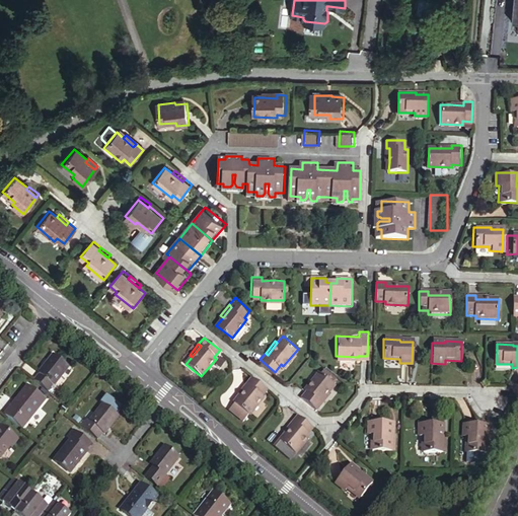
[(37,376),(50,386),(59,375),(60,376),(72,361),(57,349),(41,368),(43,369),(37,376)]
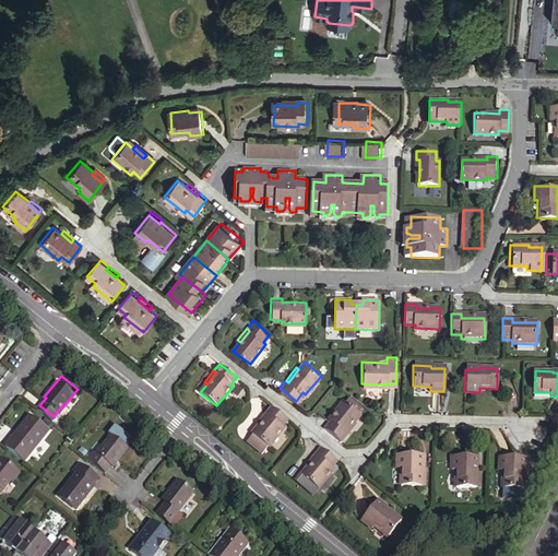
[(364,404),(351,394),(349,395),(361,406),(364,404)]
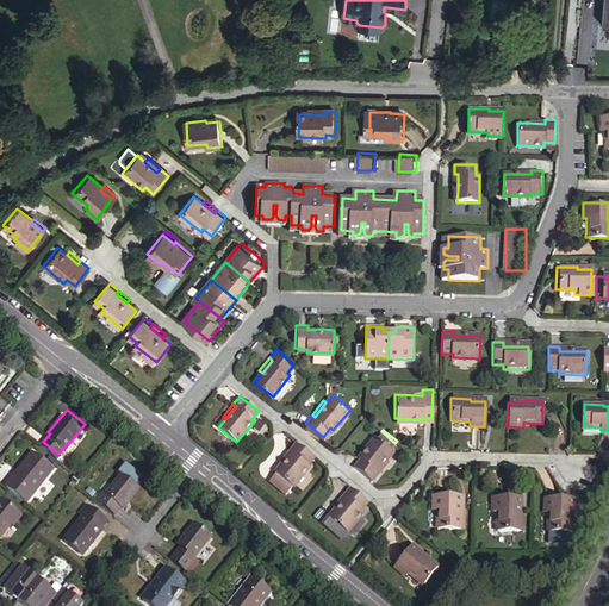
[(381,431),(377,437),(390,448),(395,443),(381,431)]
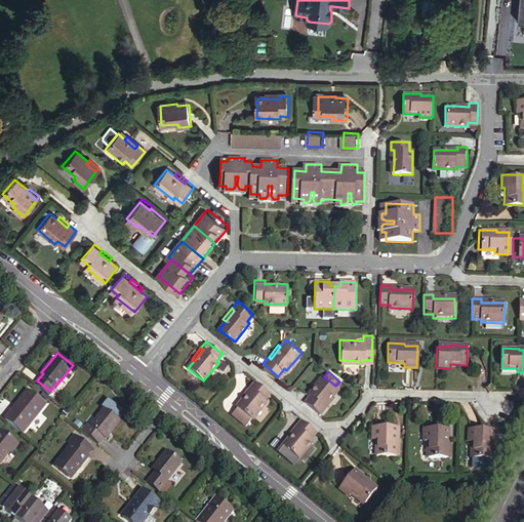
[(324,376),(322,374),(307,393),(309,395),(304,401),(319,414),(324,408),(322,406),(331,395),(337,388),(335,386),(324,376)]
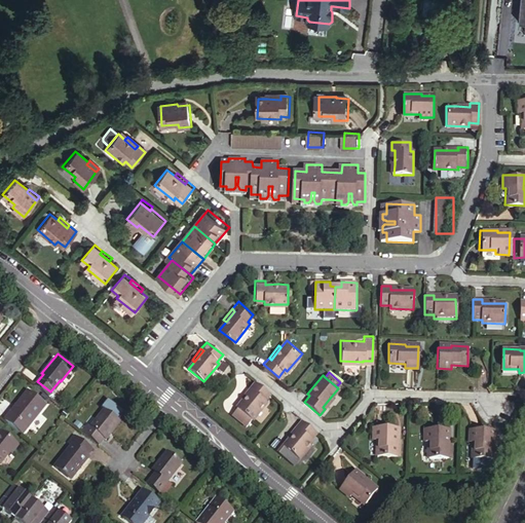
[(241,402),(235,408),(250,420),(251,421),(265,403),(263,401),(269,394),(255,381),(249,388),(251,390),(241,402)]
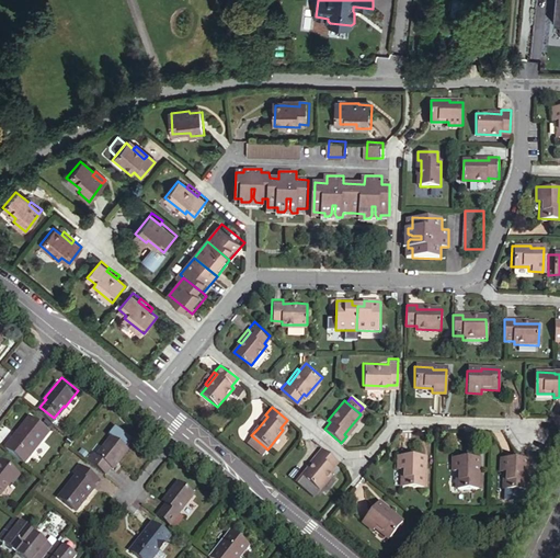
[(23,431),(10,447),(24,458),(50,425),(33,412),(20,428),(23,431)]
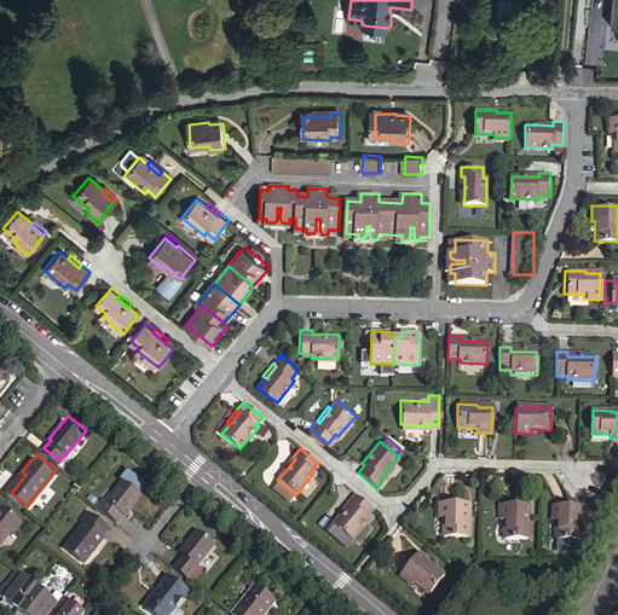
[(282,470),(284,473),(295,459),(293,457),(282,470)]
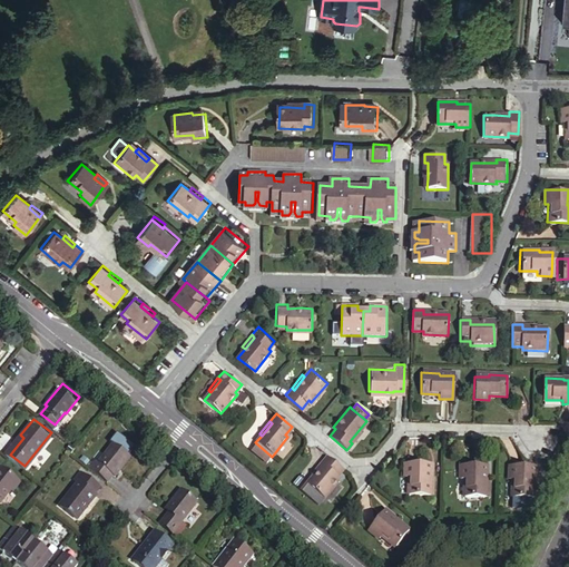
[(362,432),(360,429),(350,441),(352,443),(362,432)]
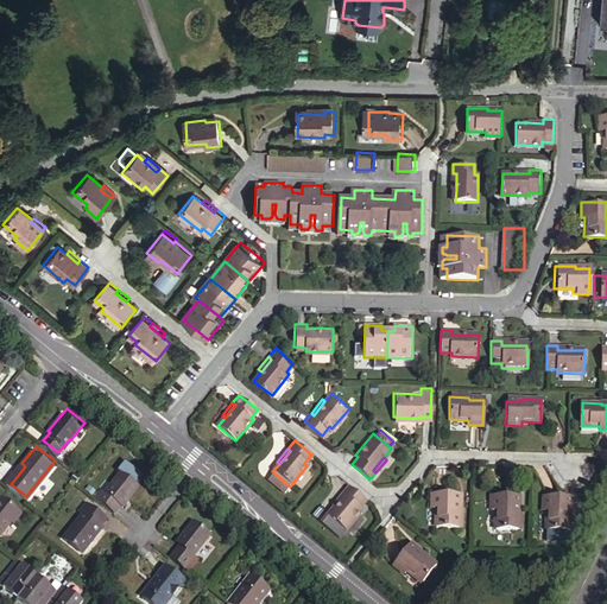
[(21,463),(7,482),(11,484),(25,466),(21,463)]
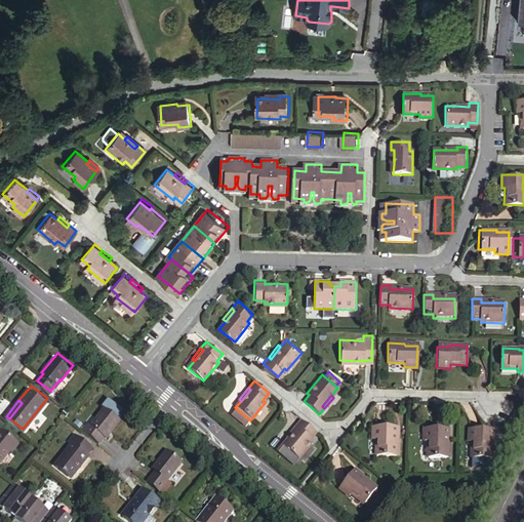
[(90,420),(84,429),(101,442),(107,435),(109,437),(124,417),(109,404),(92,423),(90,420)]
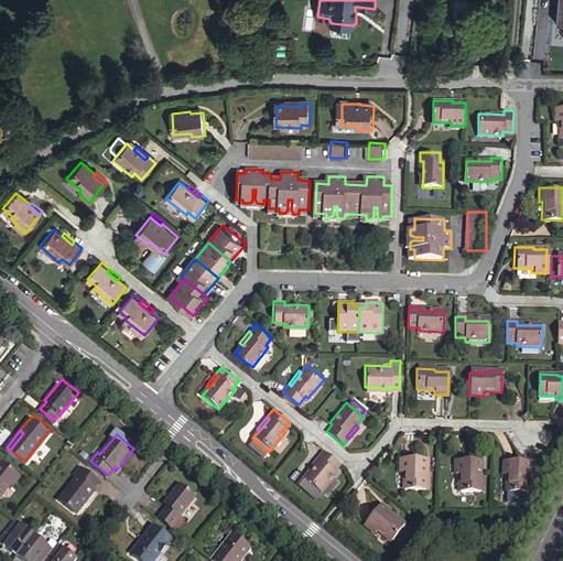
[(268,451),(252,438),(247,445),(262,457),(268,451)]
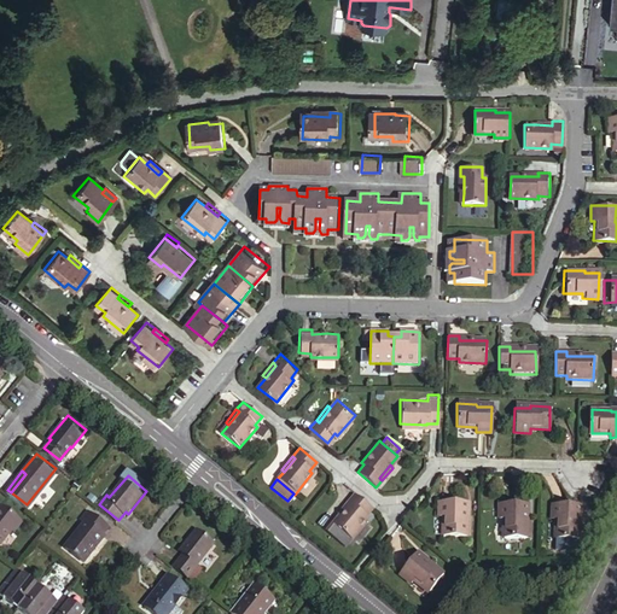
[(337,514),(330,524),(348,538),(366,516),(362,514),(370,506),(351,491),(345,500),(348,502),(337,514)]
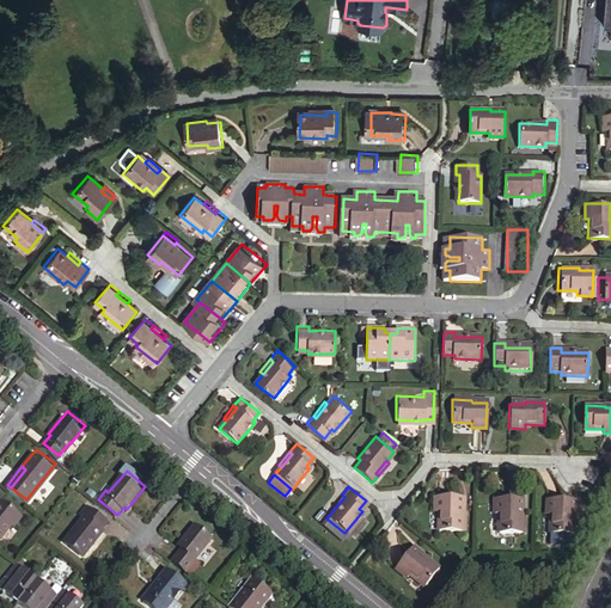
[(460,528),(460,508),(459,508),(459,493),(434,492),(433,508),(438,508),(438,528),(460,528)]
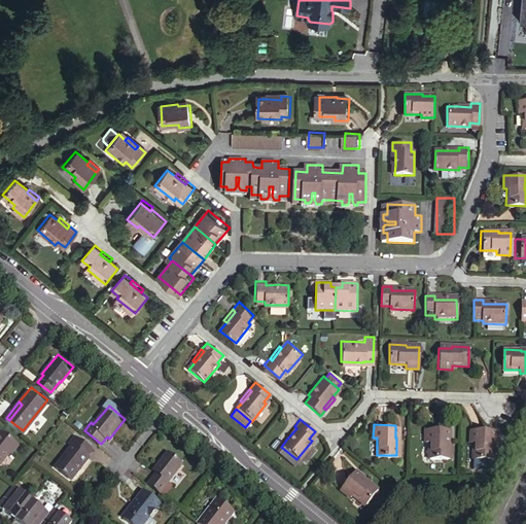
[(285,437),(287,439),(296,428),(294,426),(285,437)]
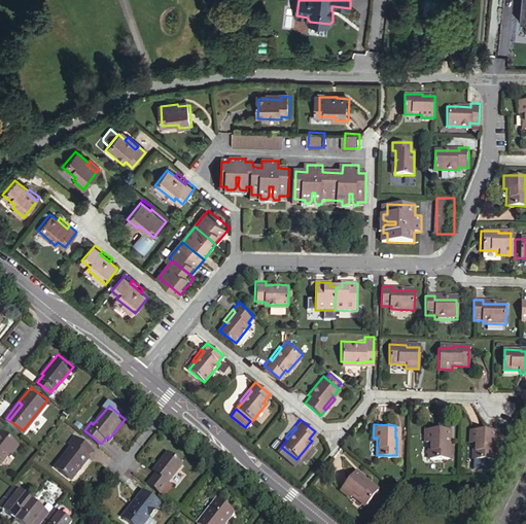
[(449,456),(449,440),(447,440),(448,426),(425,426),(424,440),(428,440),(428,456),(449,456)]
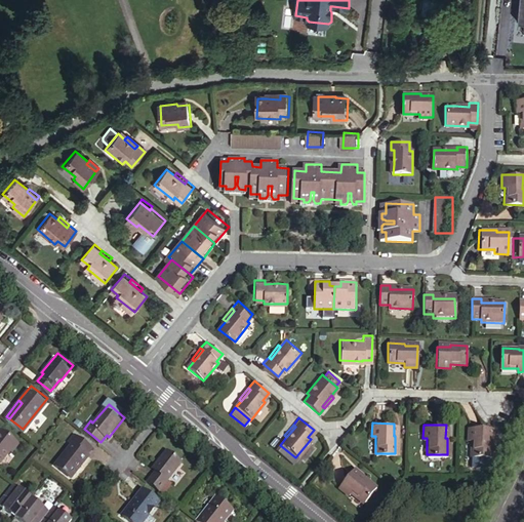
[(0,459),(1,457),(4,459),(13,447),(15,449),(24,441),(6,427),(0,434),(0,459)]
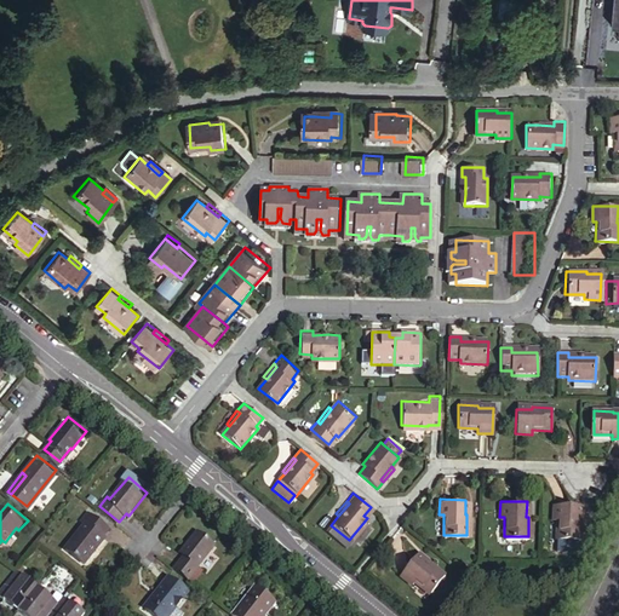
[(582,539),(582,519),(580,519),(580,504),(554,504),(554,519),(559,519),(559,539),(582,539)]
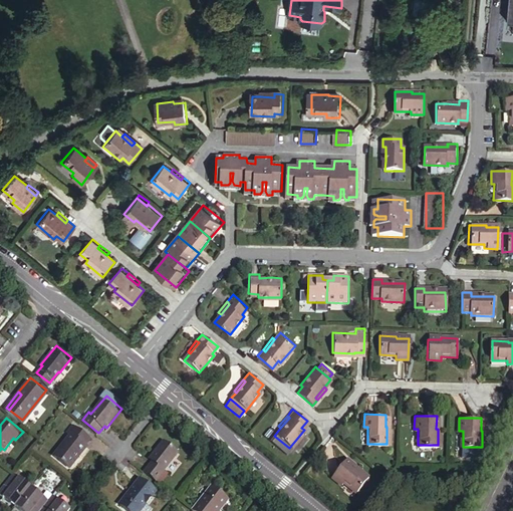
[(71,432),(53,454),(70,467),(87,446),(83,442),(88,436),(73,424),(68,430),(71,432)]
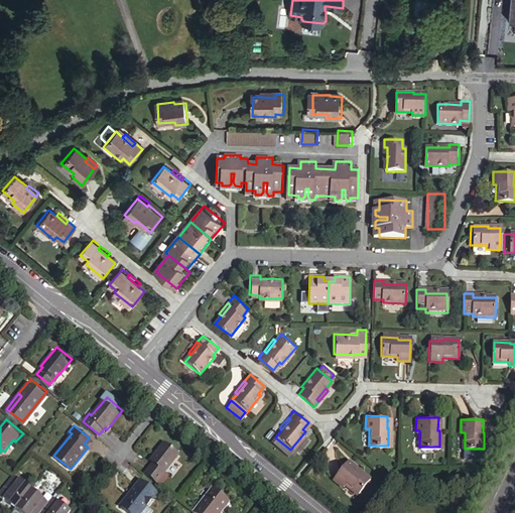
[(285,457),(290,450),(275,437),(269,444),(285,457)]
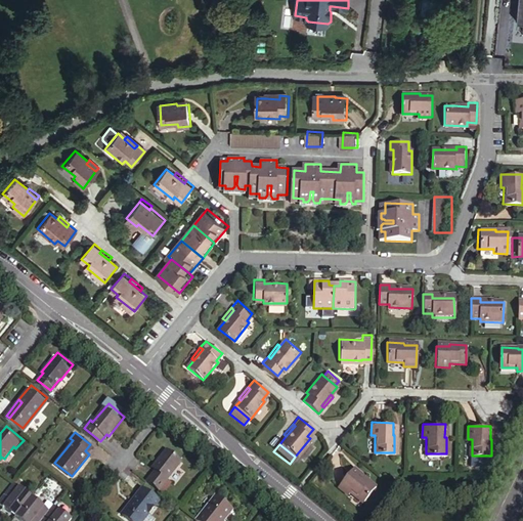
[(157,469),(148,480),(163,491),(172,480),(170,478),(184,460),(169,447),(158,461),(160,463),(156,468),(157,469)]
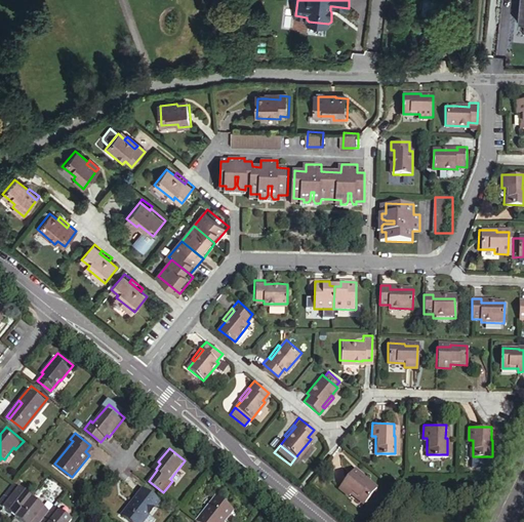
[(352,466),(350,469),(360,477),(361,475),(362,474),(352,466)]
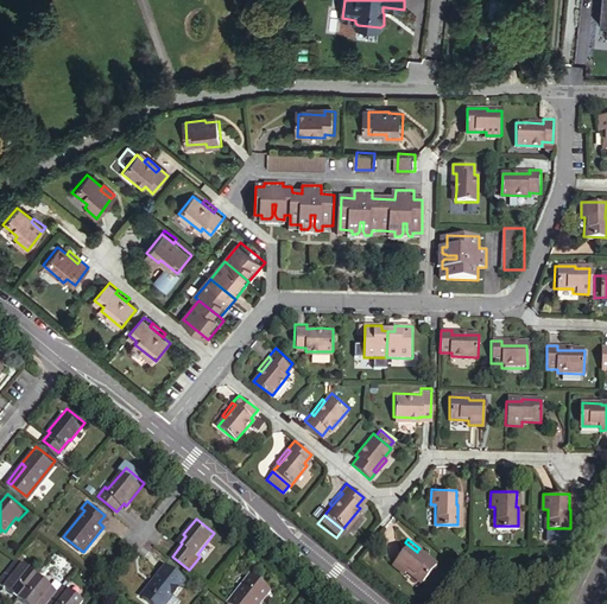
[(405,542),(390,561),(402,571),(404,567),(419,579),(434,561),(418,550),(417,552),(405,542)]
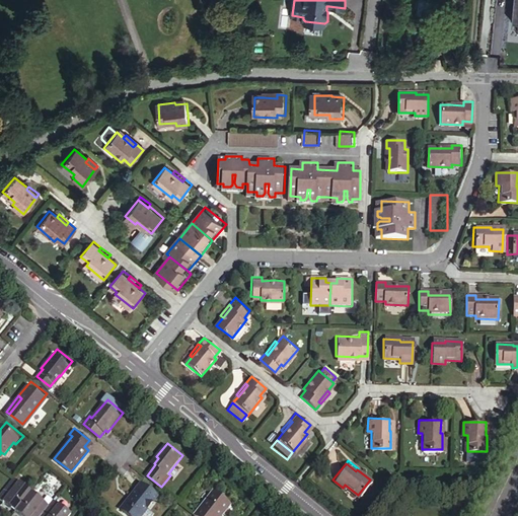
[(15,474),(0,494),(0,497),(14,509),(31,488),(15,474)]
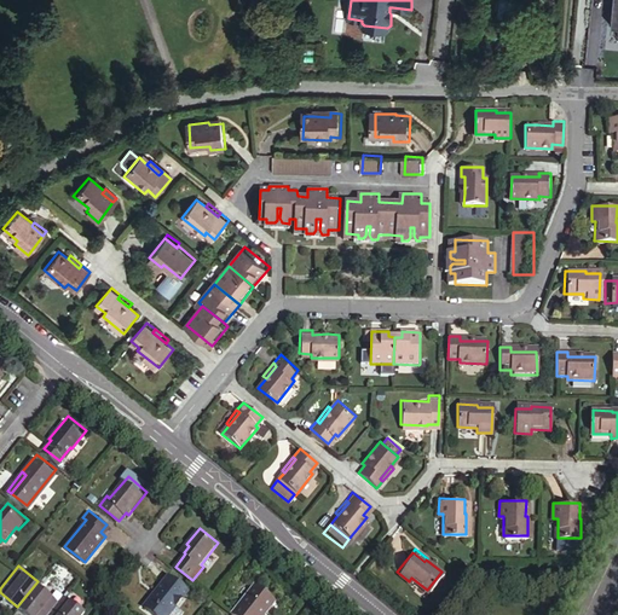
[(155,614),(171,614),(177,608),(190,591),(171,575),(145,607),(155,614)]
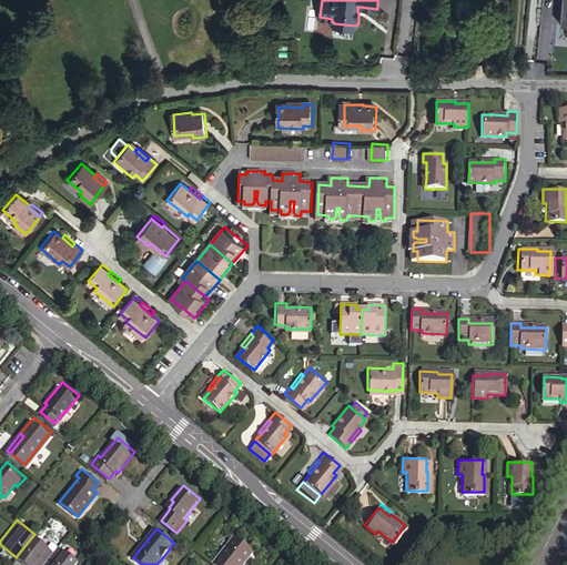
[(34,534),(16,557),(24,564),(43,564),(56,551),(34,534)]
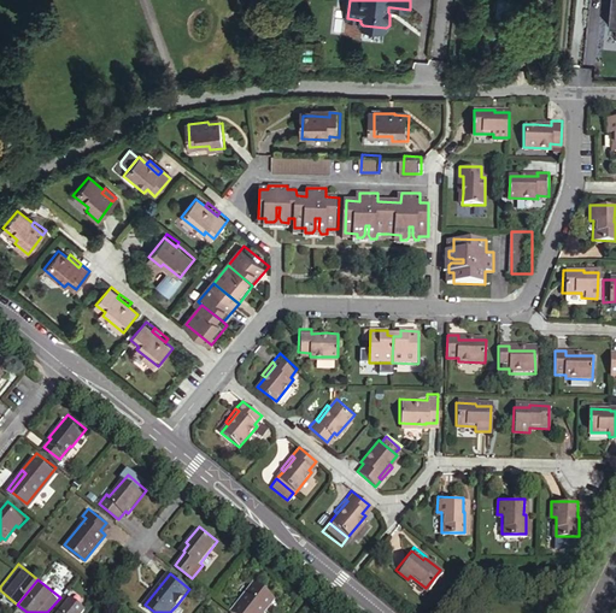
[(256,581),(232,609),(235,612),(263,612),(264,611),(276,597),(256,581)]
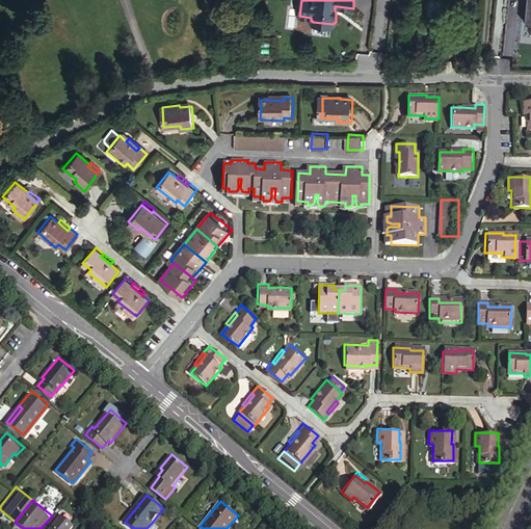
[(52,516),(41,528),(71,528),(74,525),(56,510),(52,516)]
